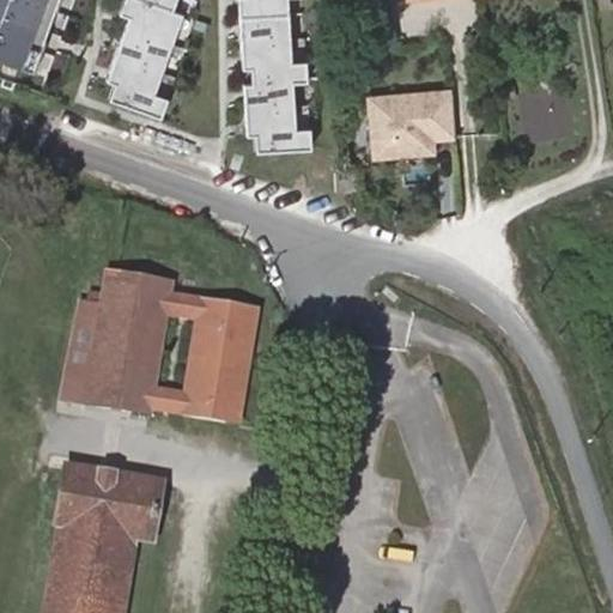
[(0,0),(0,59),(32,71),(59,0),(0,0)]
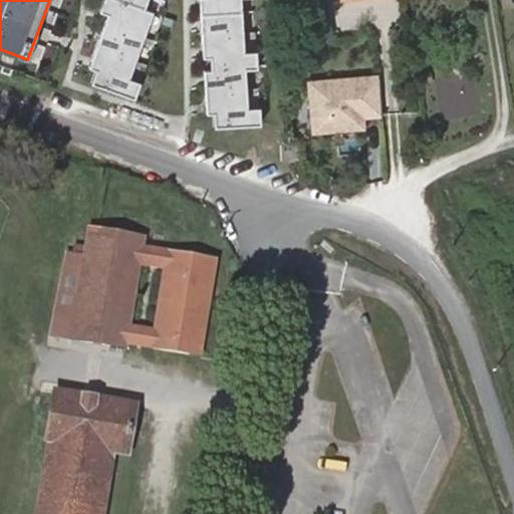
[(154,13),(146,10),(149,0),(104,0),(100,12),(108,15),(89,68),(95,71),(90,83),(134,99),(140,83),(129,79),(154,13)]
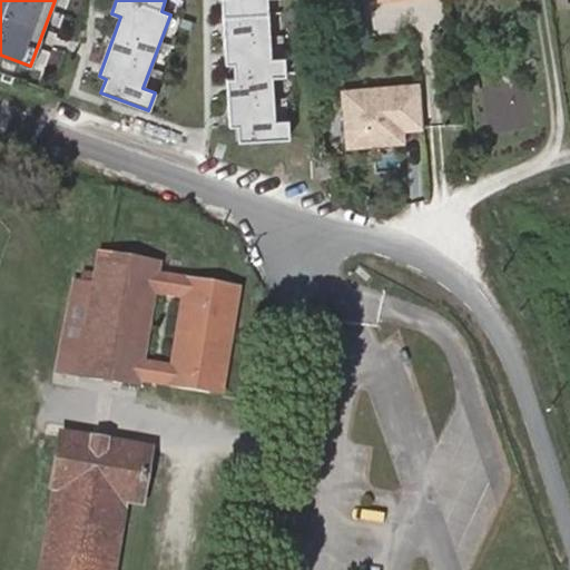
[(286,75),(285,56),(272,57),(267,0),(222,0),(226,62),(234,62),(235,77),(227,77),(229,125),(237,125),(238,140),(290,137),(288,118),(275,119),(273,76),(286,75)]
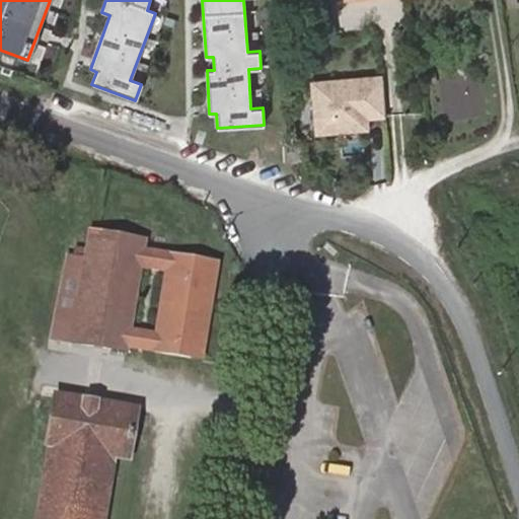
[(431,84),(430,74),(422,75),(423,84),(431,84)]
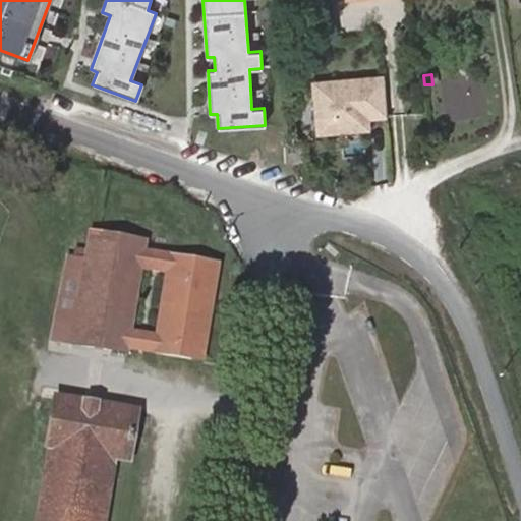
[(370,130),(365,79),(314,84),(320,134),(341,132),(341,129),(349,128),(353,131),(370,130)]
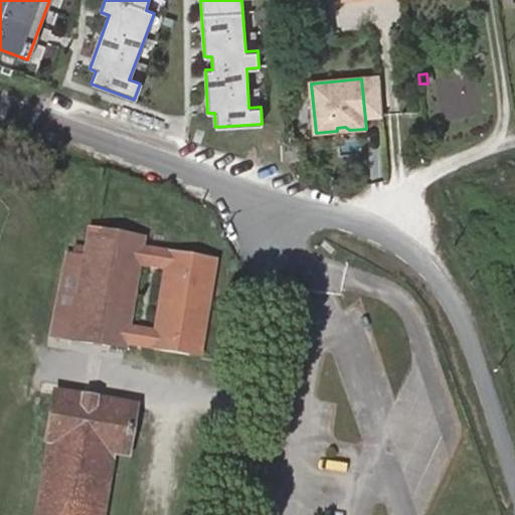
[(78,293),(70,338),(125,347),(142,236),(97,229),(92,259),(87,294),(78,293)]
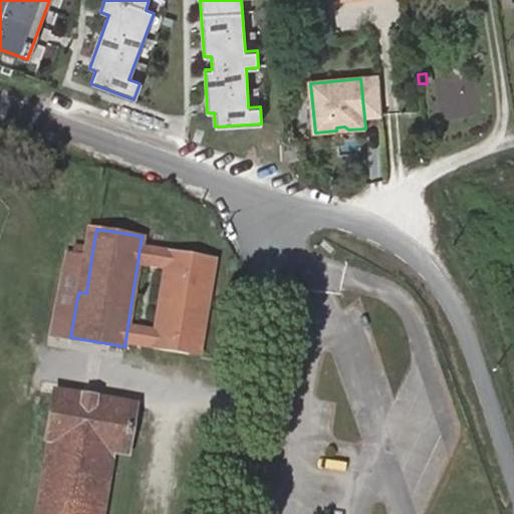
[(86,293),(91,258),(67,253),(52,334),(70,337),(78,292),(86,293)]
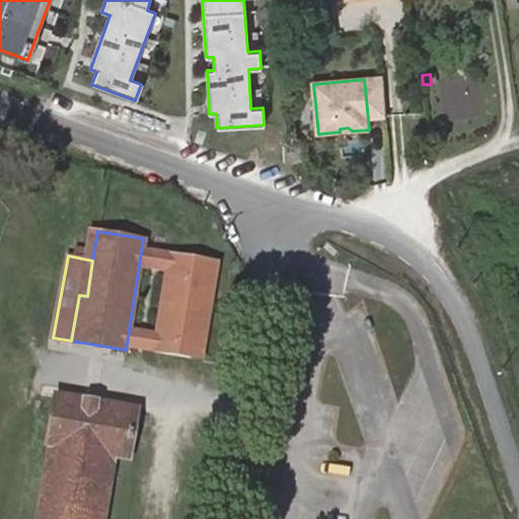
[(103,518),(115,459),(128,461),(136,411),(57,396),(48,449),(50,450),(38,518),(103,518)]
